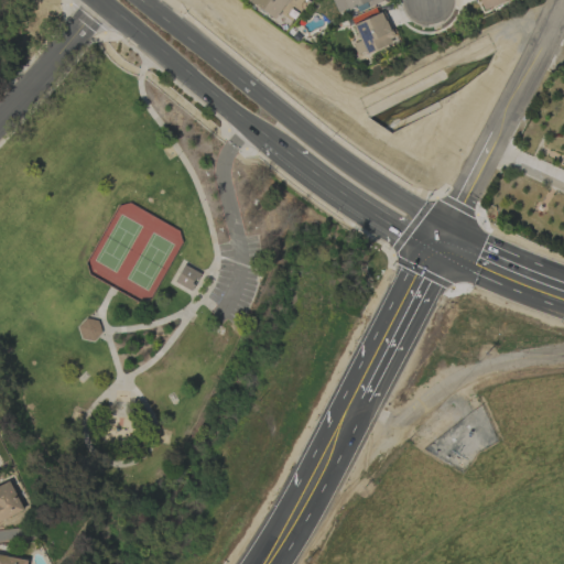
[(286,0),(246,0),(273,19),(286,0)]
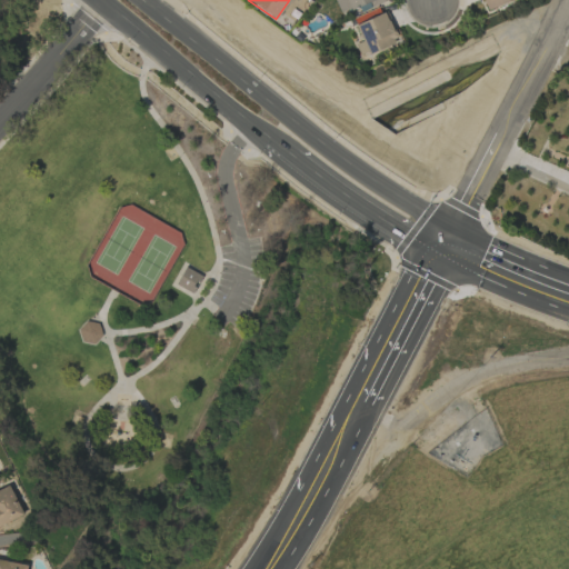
[(335,0),(339,13),(370,2),(371,7),(383,2),(381,0),(335,0)]
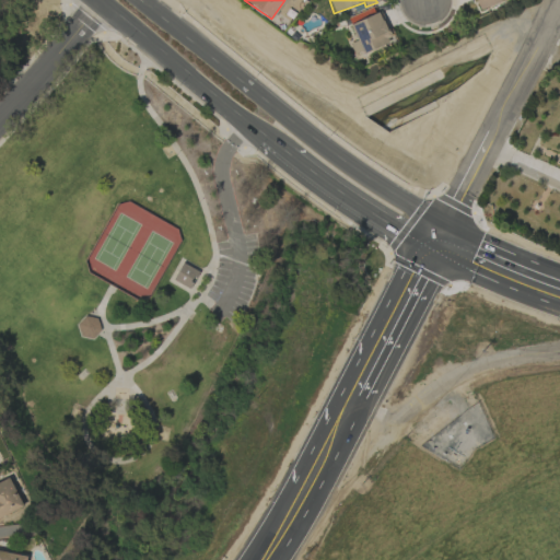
[(474,0),(479,11),(503,0),(474,0)]
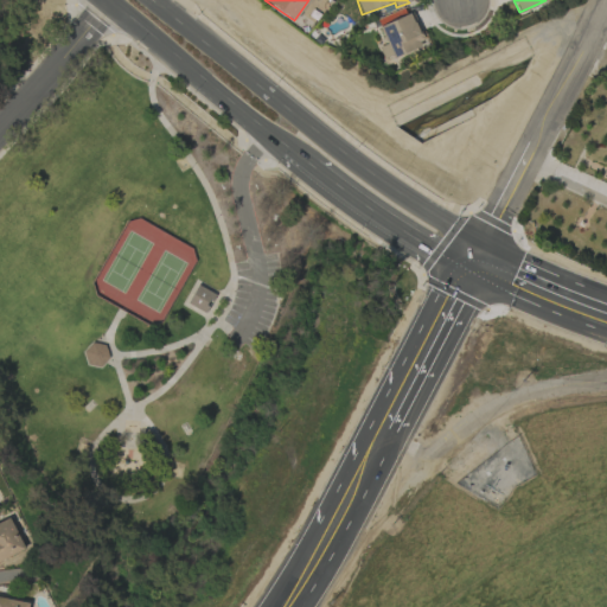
[(379,25),(387,44),(378,48),(383,61),(425,45),(413,13),(379,25)]
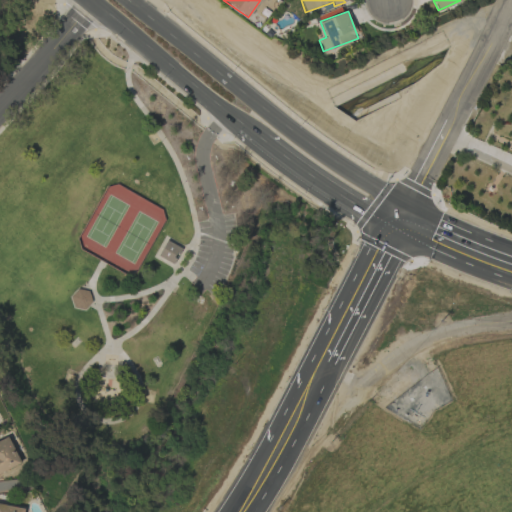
[(167,241),(159,256),(173,265),(182,250),(167,241)]
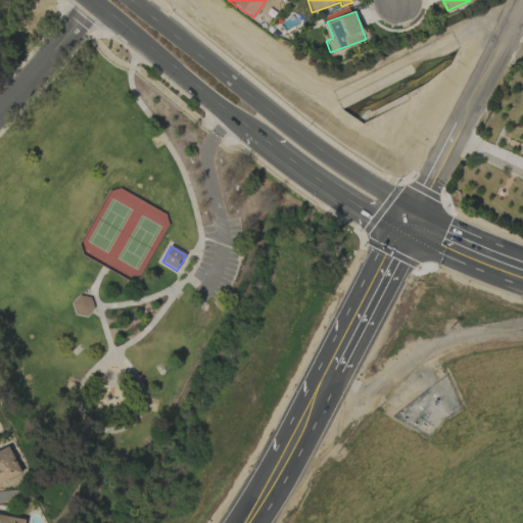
[(73,314),(89,317),(93,297),(76,294),(73,314)]
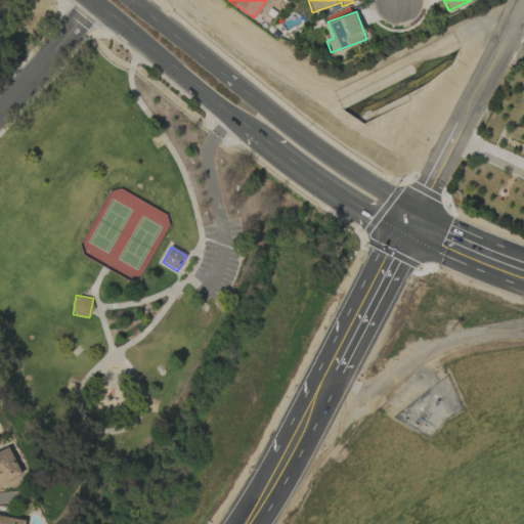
[(0,484),(22,474),(7,446),(0,449),(0,484)]
